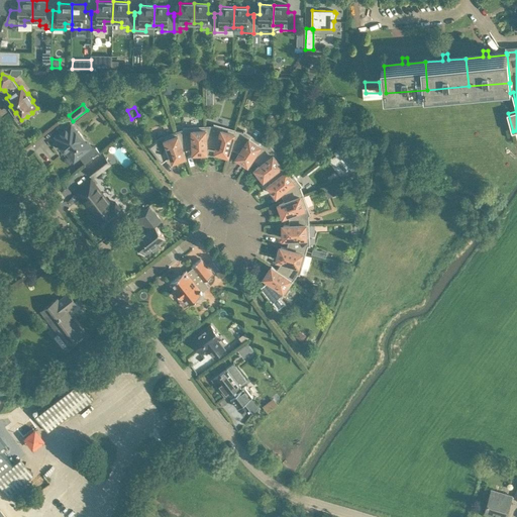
[(61,134),(58,136),(62,142),(61,143),(61,145),(65,150),(67,150),(68,149),(73,157),(77,158),(77,157),(84,166),(99,153),(94,148),(90,148),(85,152),(81,148),(86,144),(86,142),(83,138),(83,137),(79,131),(77,131),(72,124),(64,130),(63,134),(61,134)]
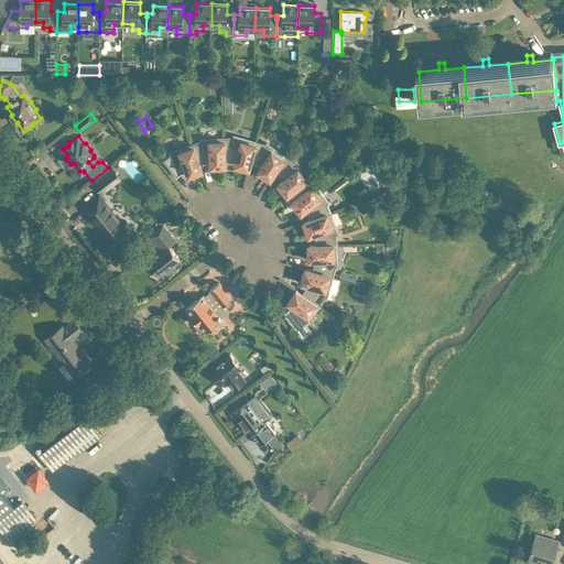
[(249,169),(251,162),(257,142),(235,136),(234,138),(225,138),(226,159),(234,159),(235,155),(238,155),(236,165),(249,169)]
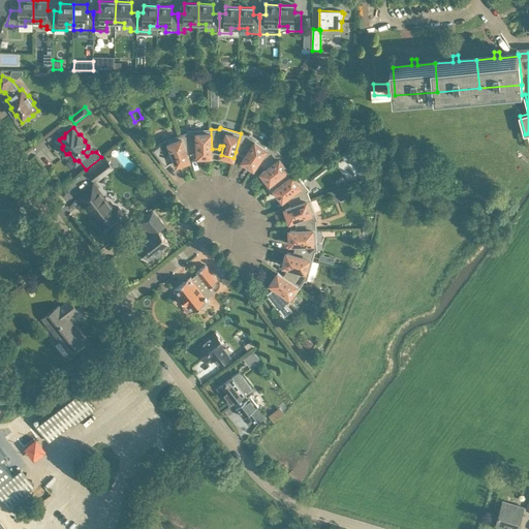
[(212,156),(212,149),(211,129),(189,130),(189,132),(181,135),(188,154),(194,151),(194,148),(198,148),(198,156),(212,156)]
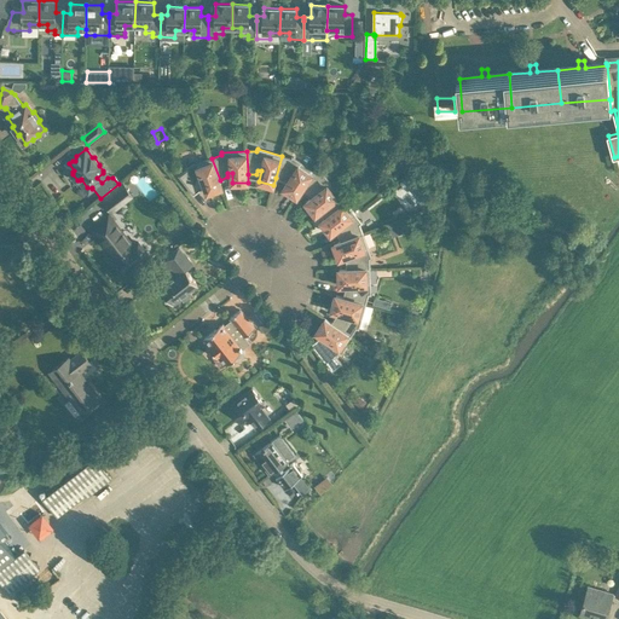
[(291,158),(282,156),(276,178),(284,180),(287,177),(290,179),(284,187),(298,197),(301,190),(314,172),(293,157),(291,158)]
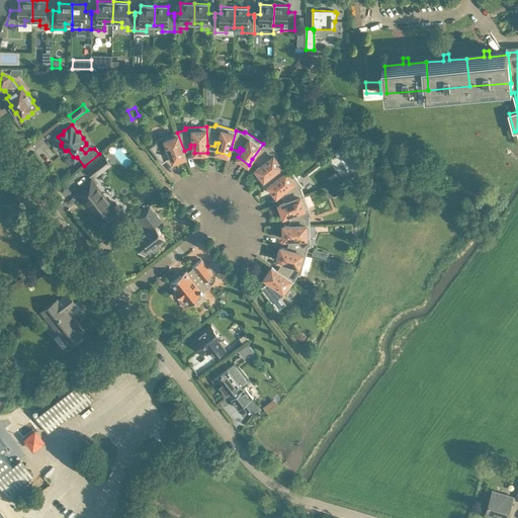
[(186,157),(184,151),(177,133),(157,140),(158,142),(151,147),(163,162),(169,158),(167,154),(171,153),(174,161),(186,157)]
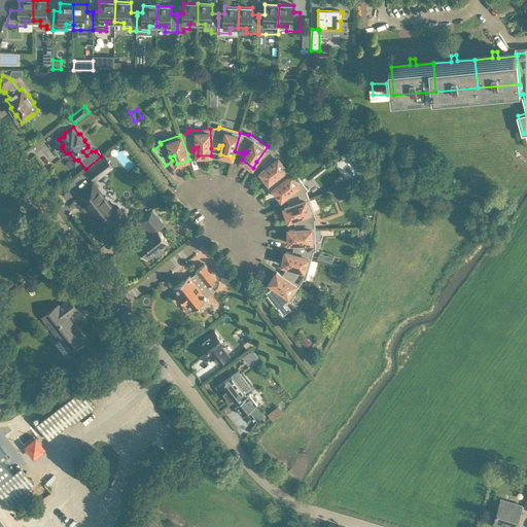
[(275,150),(268,146),(256,162),(262,166),(266,164),(268,167),(260,172),(269,182),(273,180),(275,183),(291,170),(276,149),(275,150)]
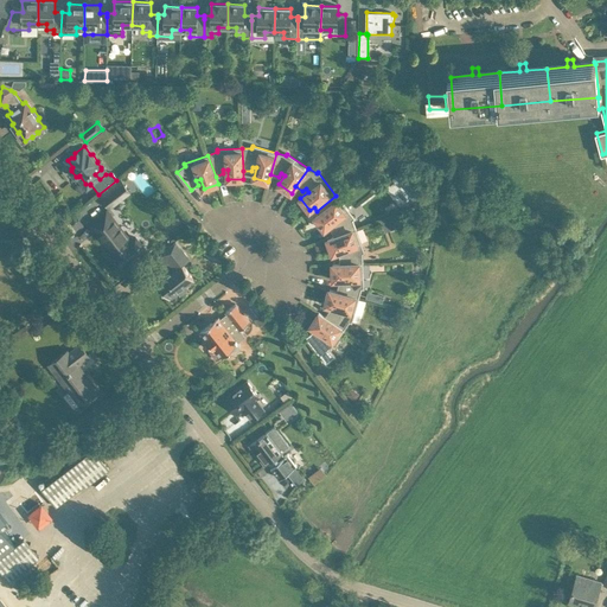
[(121,180),(100,197),(108,208),(129,192),(121,180)]
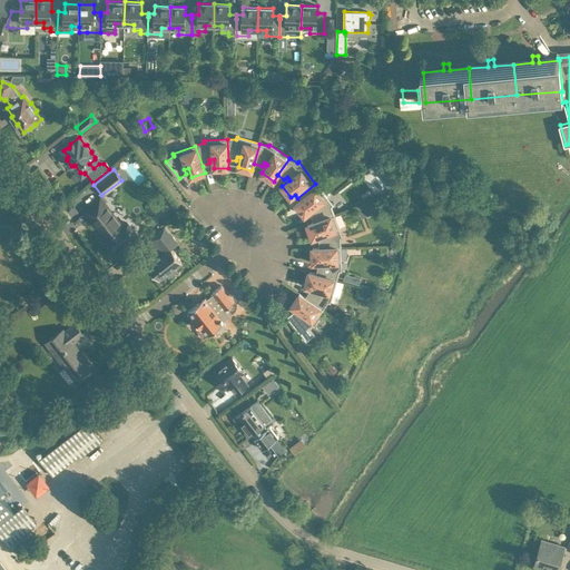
[(332,206),(315,184),(297,198),(300,200),(296,204),(305,215),(313,209),(315,213),(312,215),(314,222),(333,215),(331,207),(332,206)]
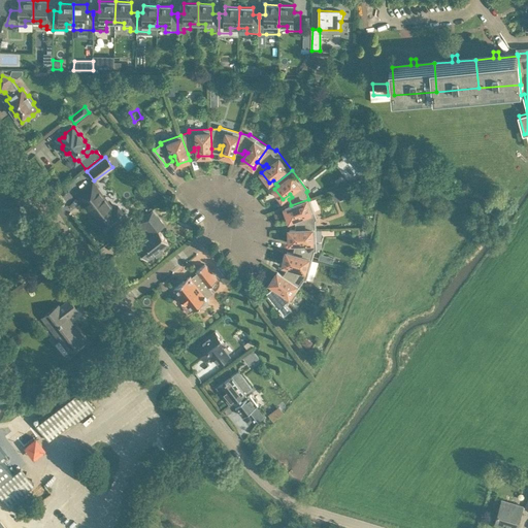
[(93,184),(78,195),(99,222),(108,234),(128,219),(119,206),(114,209),(93,184)]
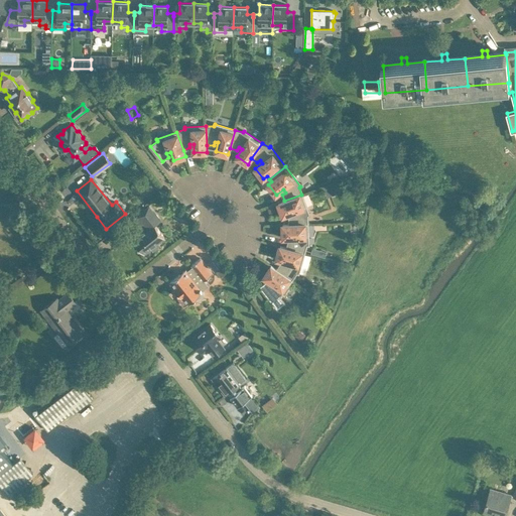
[(301,195),(284,201),(278,204),(283,216),(291,213),(292,216),(289,218),(289,225),(309,224),(308,216),(310,215),(301,195)]
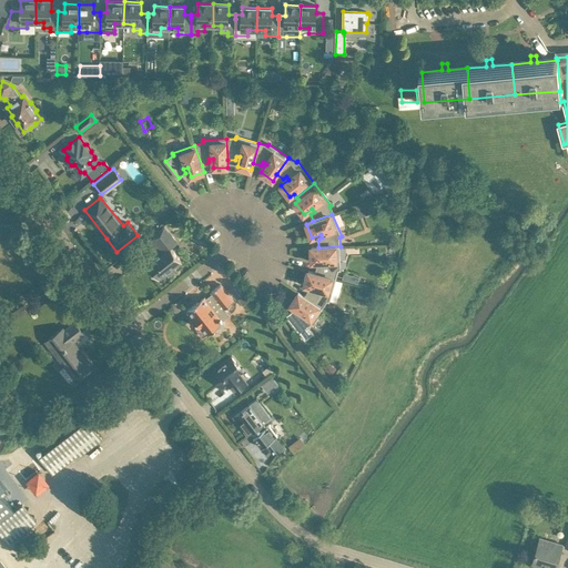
[(165,226),(150,237),(162,252),(148,264),(155,274),(159,274),(164,271),(169,276),(176,270),(174,266),(182,261),(171,247),(178,243),(165,226)]
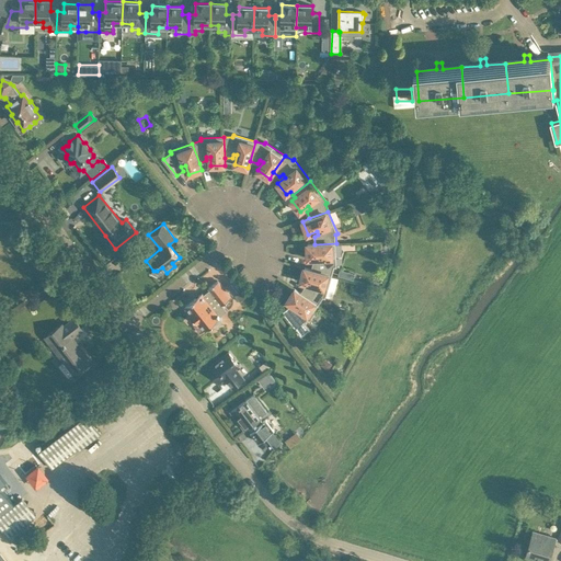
[(336,243),(315,244),(308,244),(308,259),(318,259),(318,262),(313,262),(311,270),(332,275),(335,267),(338,267),(336,243)]
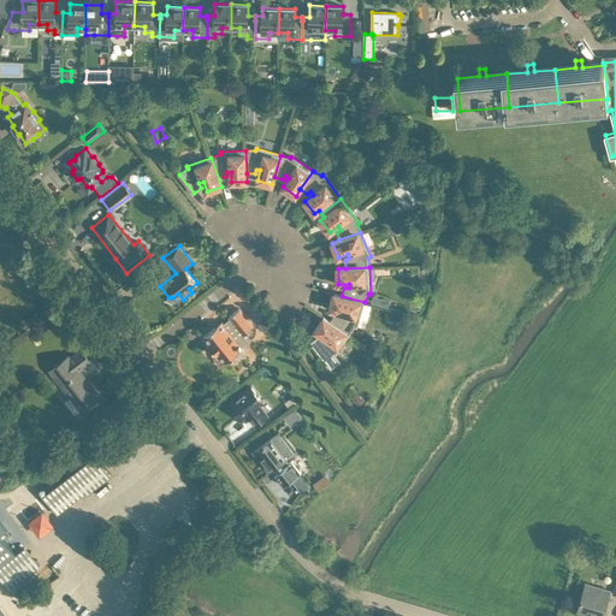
[(365,302),(342,296),(335,294),(330,309),(341,312),(339,315),(335,314),(330,321),(349,335),(355,326),(357,327),(365,302)]
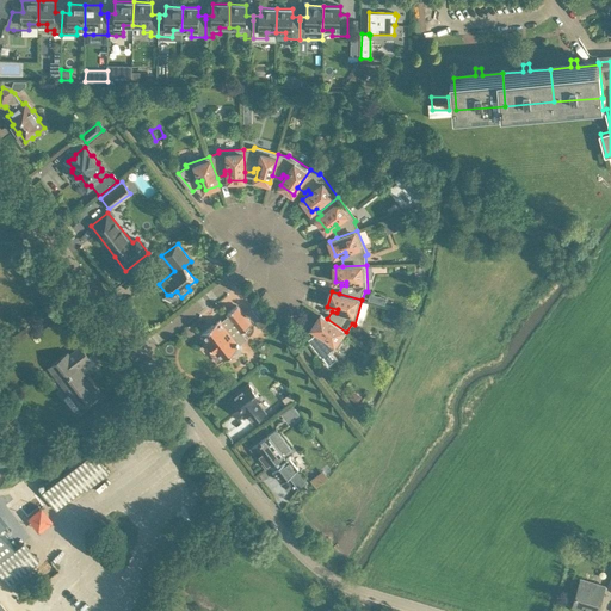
[(220,320),(202,334),(208,343),(215,352),(216,351),(222,352),(226,357),(230,353),(232,355),(233,355),(233,356),(235,356),(236,356),(238,355),(239,355),(240,353),(241,352),(241,351),(241,350),(241,349),(241,347),(240,346),(241,345),(240,345),(248,339),(242,332),(252,323),(238,306),(227,314),(228,315),(221,321),(220,320)]
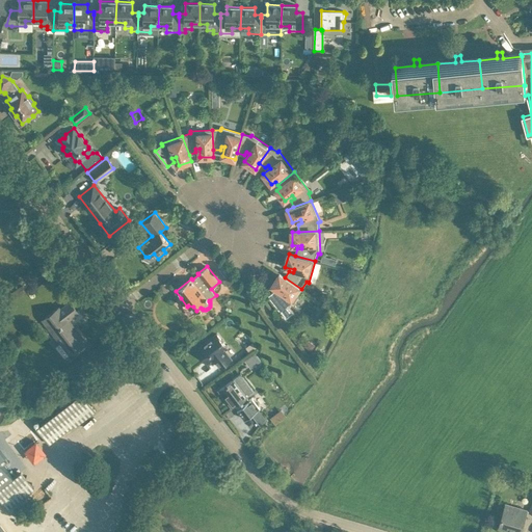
[(274,291),(268,296),(281,312),(285,318),(293,311),(290,307),(301,289),(285,277),(280,274),(272,285),(280,290),(277,293),(274,291)]
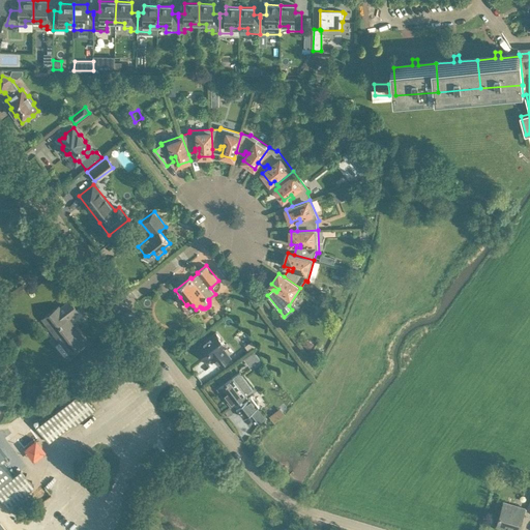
[(229,274),(223,280),(227,285),(233,280),(229,274)]
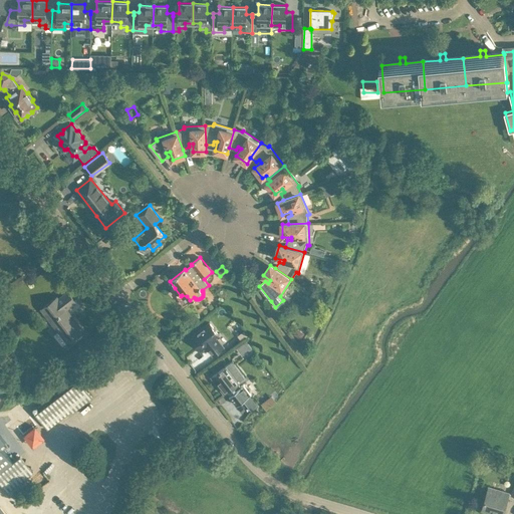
[(22,276),(13,281),(16,287),(25,281),(22,276)]
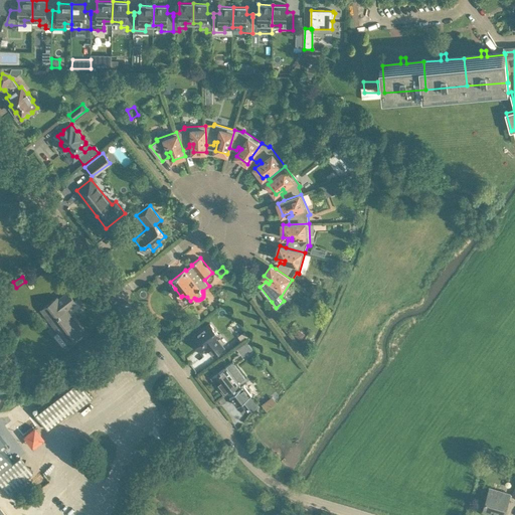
[(44,309),(52,320),(50,321),(59,333),(61,331),(69,341),(68,343),(76,337),(78,336),(78,335),(83,331),(66,309),(76,302),(68,292),(59,299),(57,297),(42,310),(44,309)]
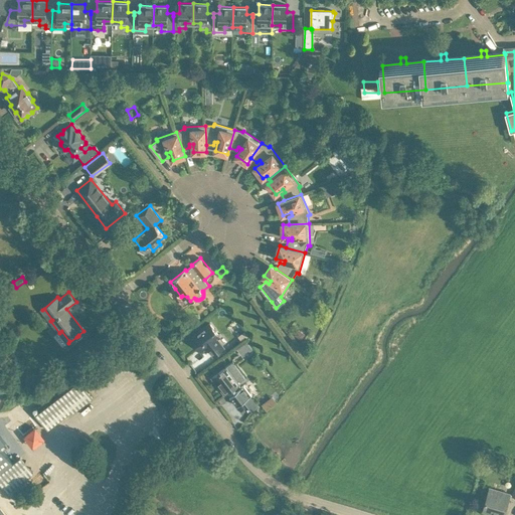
[(230,325),(238,331),(242,326),(234,320),(230,325)]
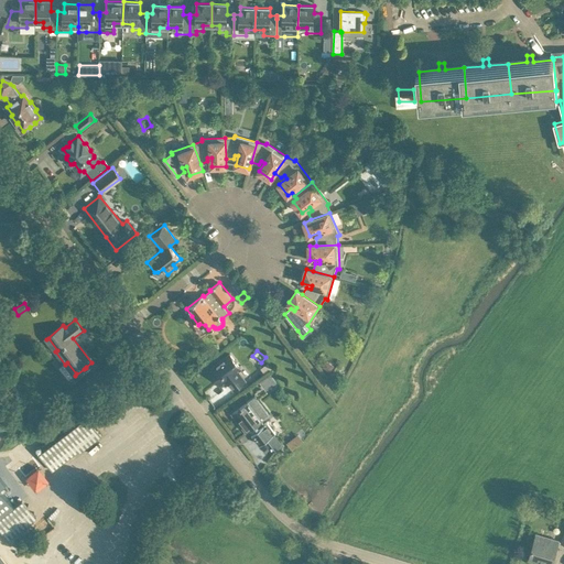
[(229,383),(234,389),(246,380),(238,371),(241,368),(230,354),(209,370),(220,384),(227,379),(230,382),(229,383)]
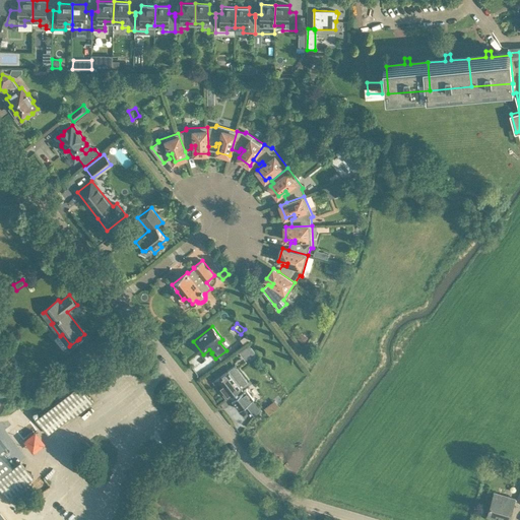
[(304,341),(308,336),(301,331),(297,336),(304,341)]
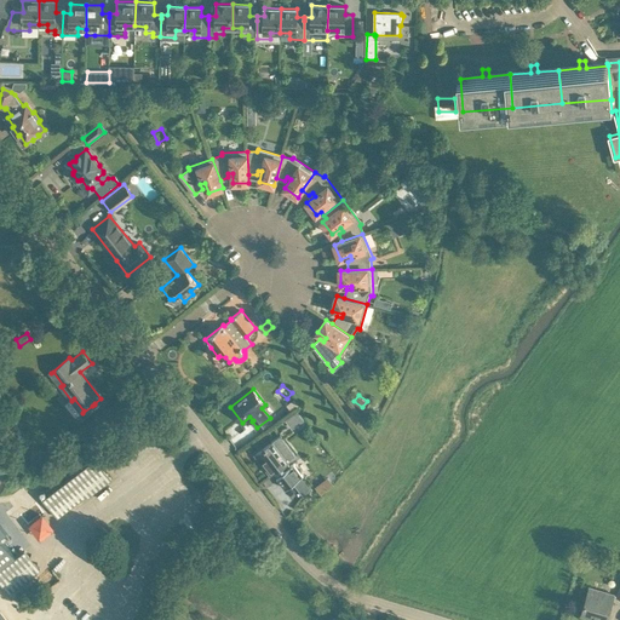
[(293,417),(305,409),(298,399),(287,406),(293,417)]
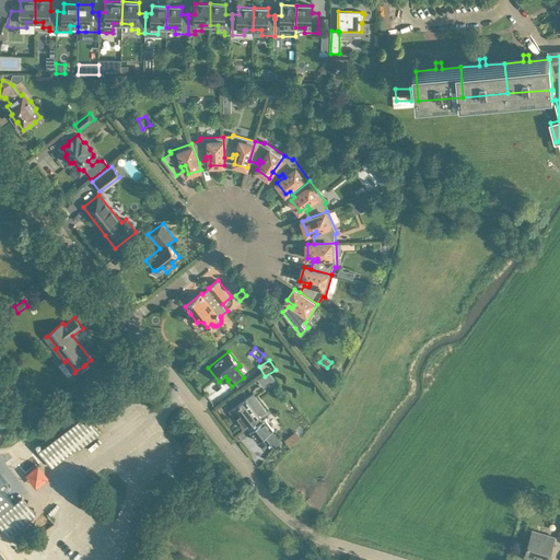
[(246,399),(233,409),(241,420),(240,421),(245,429),(248,426),(252,430),(251,431),(258,442),(273,430),(266,419),(263,421),(259,417),(267,412),(253,394),(254,394),(254,393),(245,399),(246,399)]
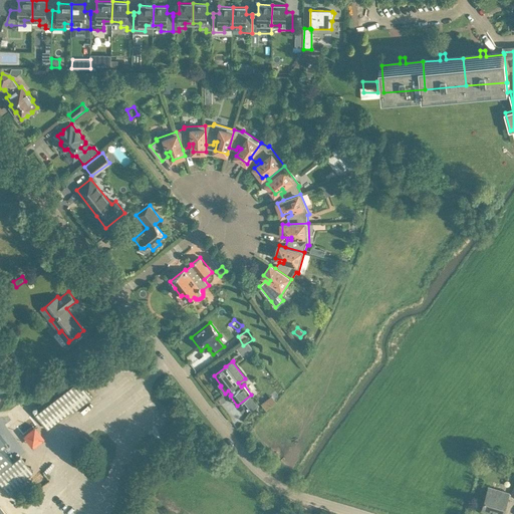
[(78,379),(35,414),(47,429),(71,411),(72,413),(92,398),(78,379)]
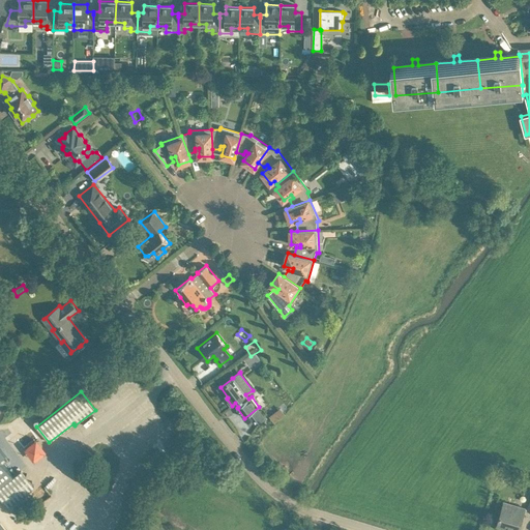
[(34,488),(21,470),(0,487),(0,498),(7,508),(34,488)]
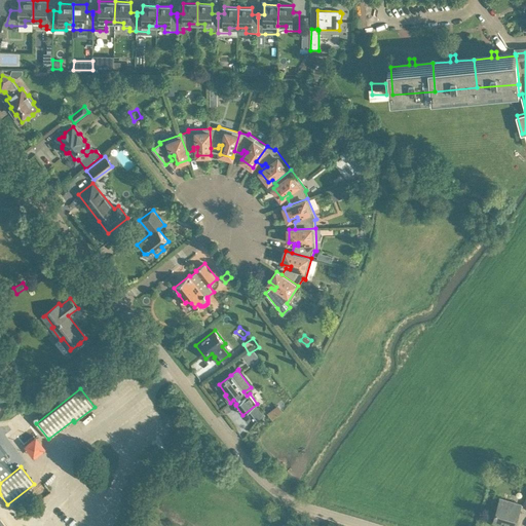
[(515,517),(519,504),(500,498),(493,521),(511,525),(514,525),(517,517),(515,517)]
